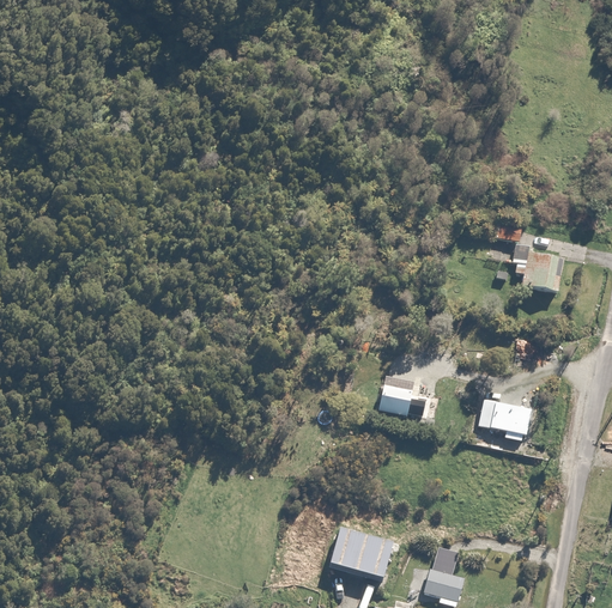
[(497,224),(496,237),(519,239),(520,226),(497,224)]
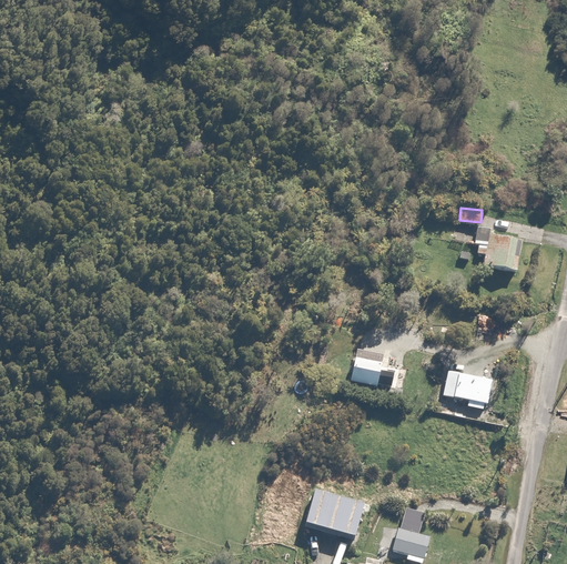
[(492,228),(476,224),(472,243),(478,244),(476,252),(486,254),(484,264),(515,272),(523,239),(490,232),(492,228)]
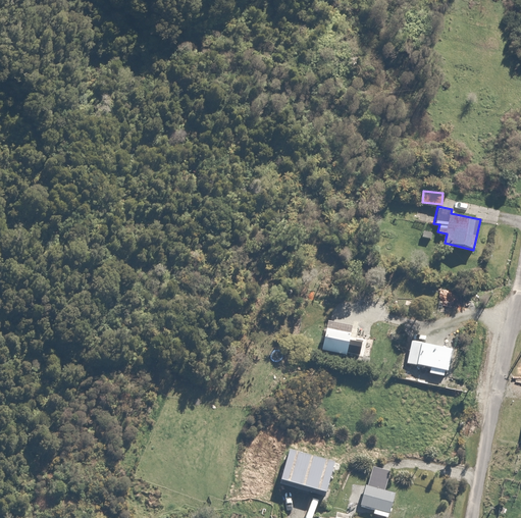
[(454,347),(421,339),(415,364),(448,372),(454,347)]
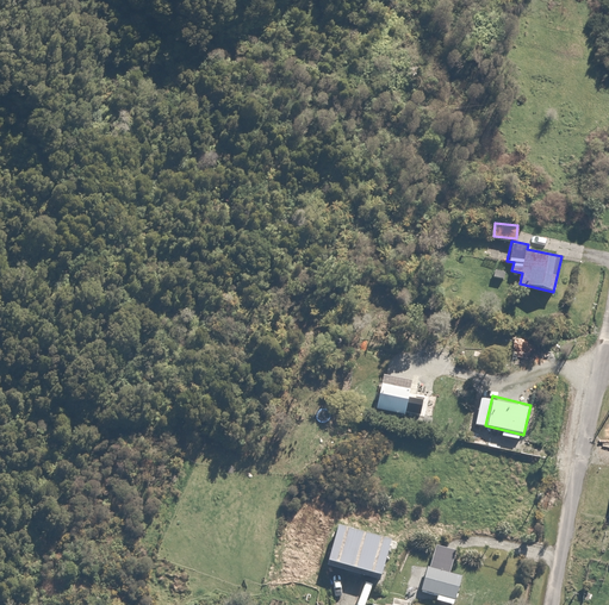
[(385,553),(336,538),(324,574),(373,590),(385,553)]
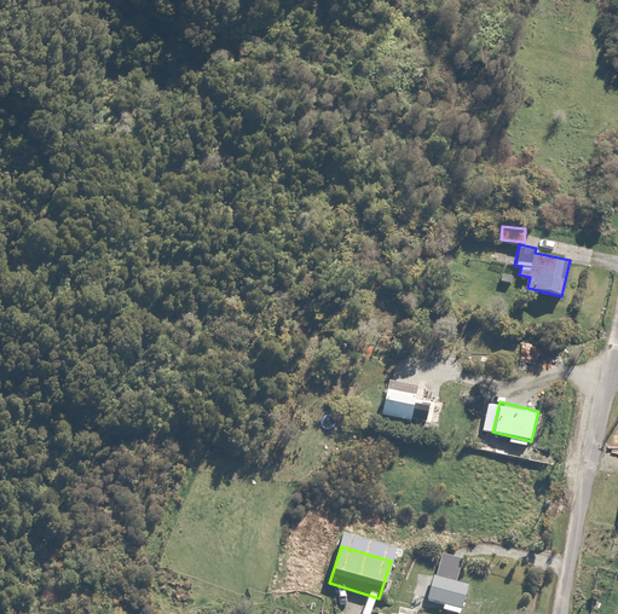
[(472,580),(433,571),(427,597),(444,602),(442,608),(456,612),(457,607),(466,608),(472,580)]
